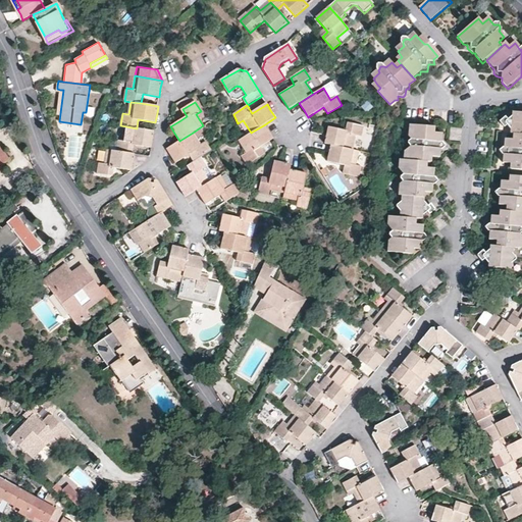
[(521,113),(516,113),(515,117),(511,120),(508,118),(504,122),(504,123),(505,125),(507,127),(510,127),(515,133),(515,135),(517,135),(519,136),(518,142),(516,141),(508,141),(507,148),(505,148),(502,151),(503,153),(504,155),(506,155),(505,163),(513,164),(516,164),(516,170),(521,170),(521,113)]
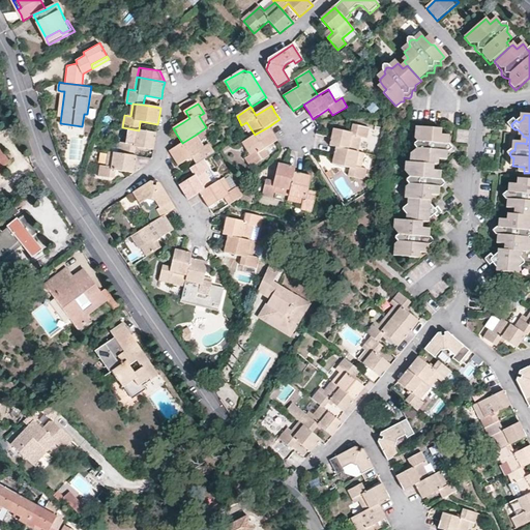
[(336,148),(358,153),(361,141),(366,142),(370,129),(354,125),(351,135),(334,130),(333,134),(330,147),(336,148)]
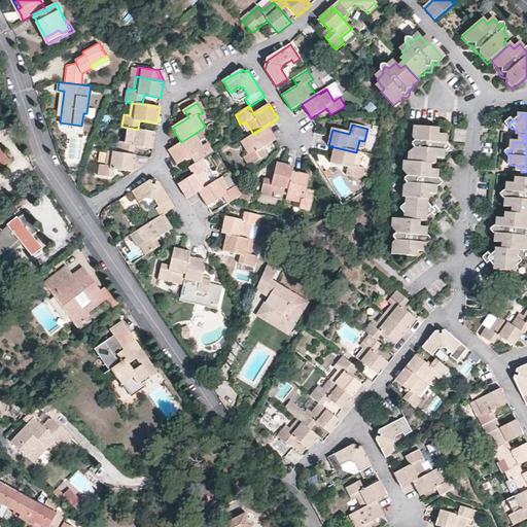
[(262,147),(276,139),(272,133),(268,126),(253,134),(241,142),(248,153),(243,156),(249,167),(267,154),(262,147)]
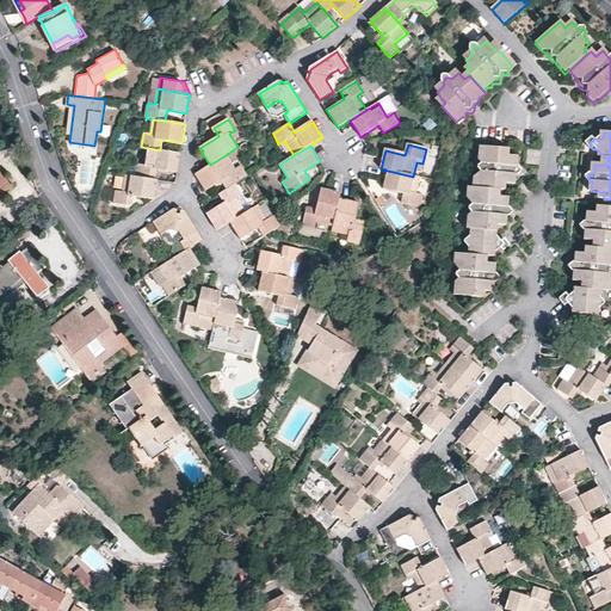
[(477,180),(476,187),(498,190),(500,190),(503,190),(504,184),(507,184),(517,185),(518,174),(519,174),(523,172),(524,171),(524,168),(520,166),(518,166),(519,156),(510,155),(506,155),(507,148),(486,147),(485,155),(479,159),(479,160),(483,164),(479,166),(477,168),(482,172),(475,177),(477,180)]
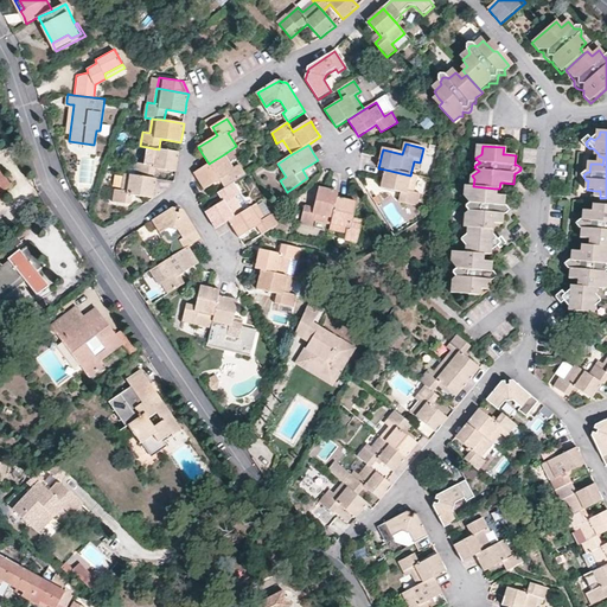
[(159,149),(147,147),(145,163),(138,161),(135,176),(153,179),(155,167),(177,171),(178,163),(179,152),(159,149)]
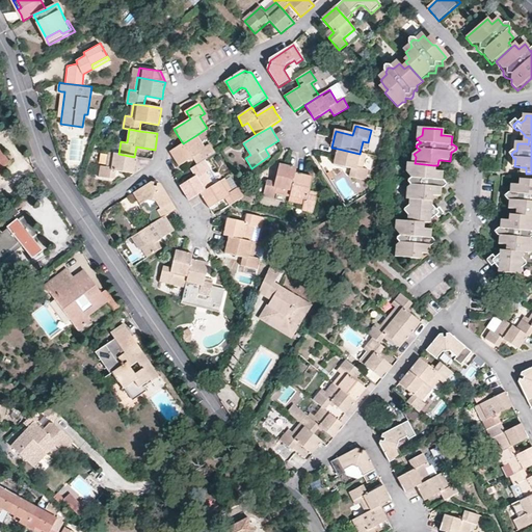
[(211,157),(215,154),(210,144),(205,148),(196,135),(183,143),(170,152),(176,160),(179,166),(187,161),(192,169),(211,157)]
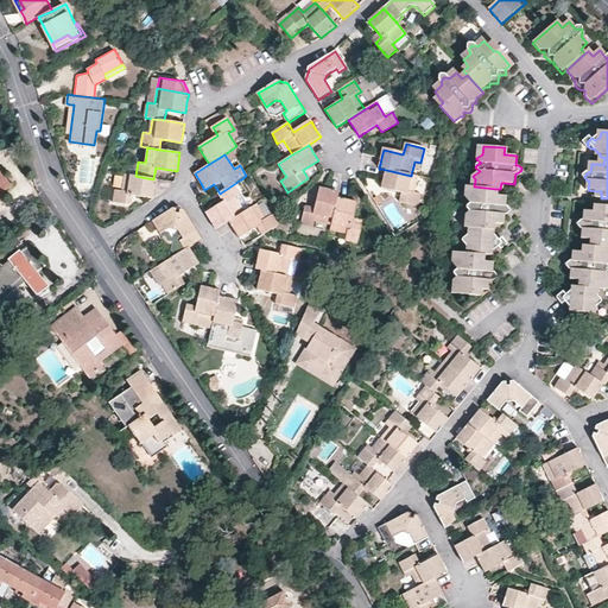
[(418,177),(411,176),(386,170),(384,179),(381,190),(401,195),(400,203),(419,208),(422,196),(415,195),(418,177)]
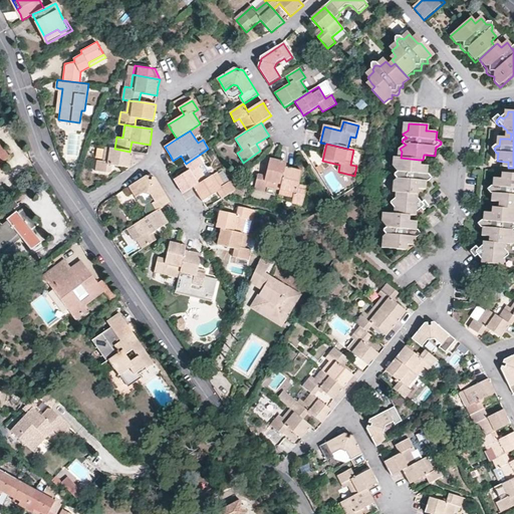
[(0,164),(10,157),(0,145),(0,164)]
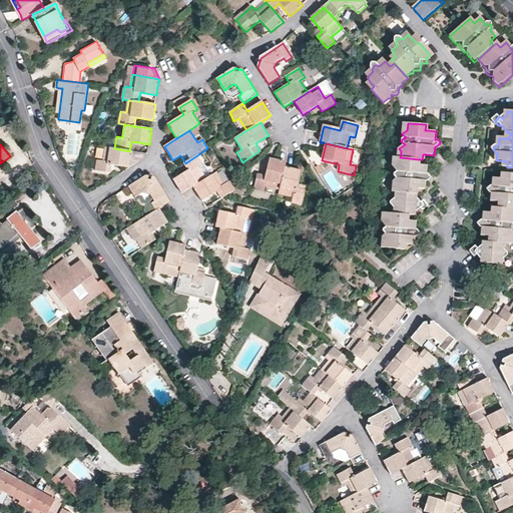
[(129,151),(114,148),(104,147),(102,160),(97,159),(95,169),(110,172),(112,164),(129,166),(130,160),(131,151),(129,151)]
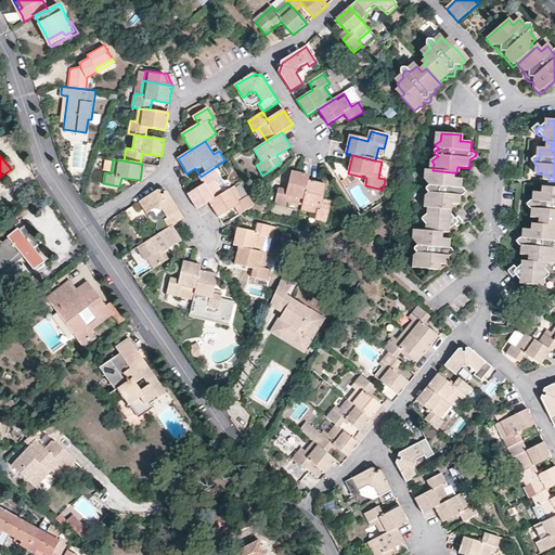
[(226,175),(220,164),(201,177),(194,180),(198,188),(189,195),(193,202),(197,210),(209,203),(229,190),(220,177),(226,175)]
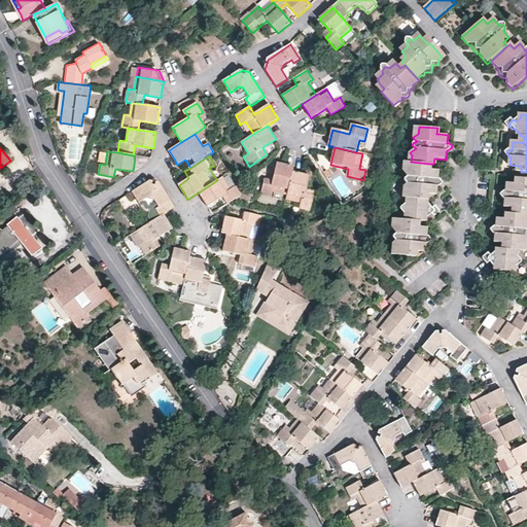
[(407,197),(410,198),(426,199),(427,194),(429,194),(437,195),(438,188),(440,187),(444,183),(444,182),(442,179),(440,178),(440,171),(431,170),(429,170),(429,164),(411,162),(408,162),(408,169),(405,171),(408,175),(405,178),(405,179),(408,182),(405,184),(406,187),(408,191),(407,197)]
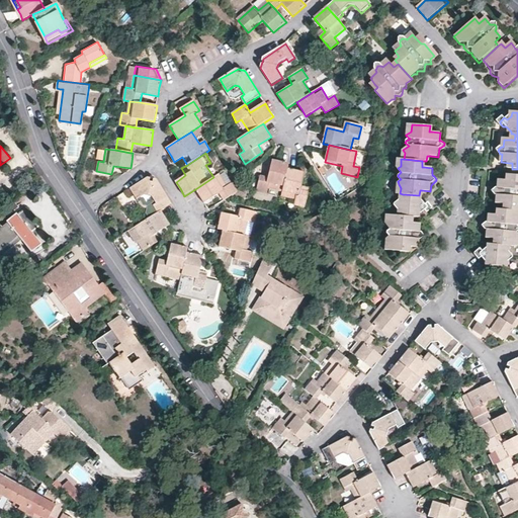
[(287,170),(288,166),(276,163),(272,162),(267,179),(260,178),(257,193),(267,196),(268,190),(282,193),(287,170)]
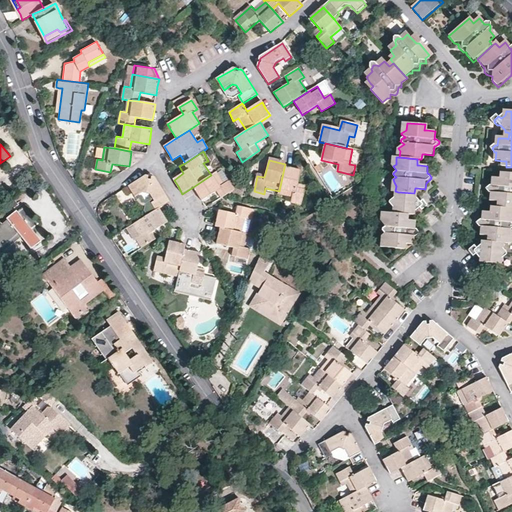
[(290,170),(284,168),(279,191),(278,195),(291,199),(290,204),(300,206),(304,191),(296,189),(299,172),(290,170)]
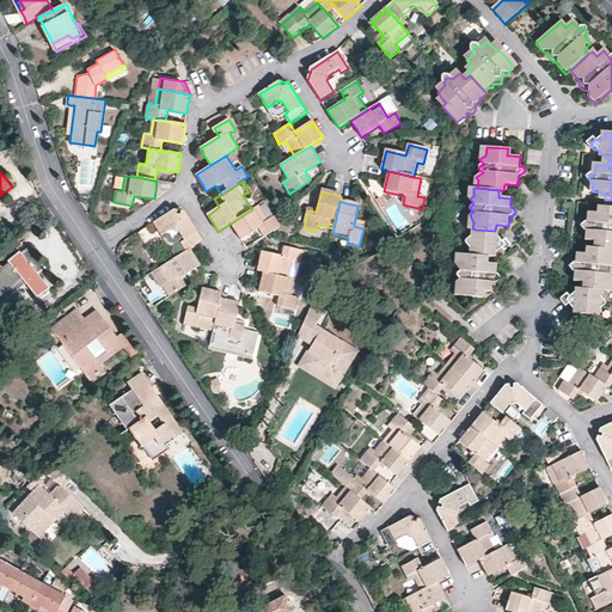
[(268,219),(259,206),(252,209),(231,224),(236,232),(240,239),(258,228),(264,237),(268,236),(280,226),(274,215),(268,219)]
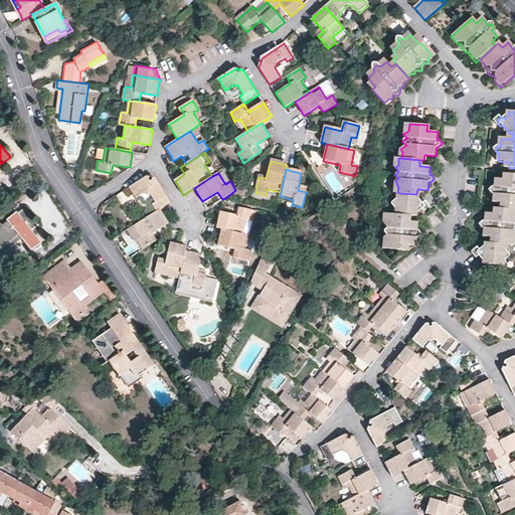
[(514,175),(508,174),(507,180),(505,180),(496,179),(495,188),(494,188),(491,190),(492,192),(493,193),(495,194),(494,201),(494,202),(495,202),(502,203),(505,203),(504,209),(514,210),(514,175)]
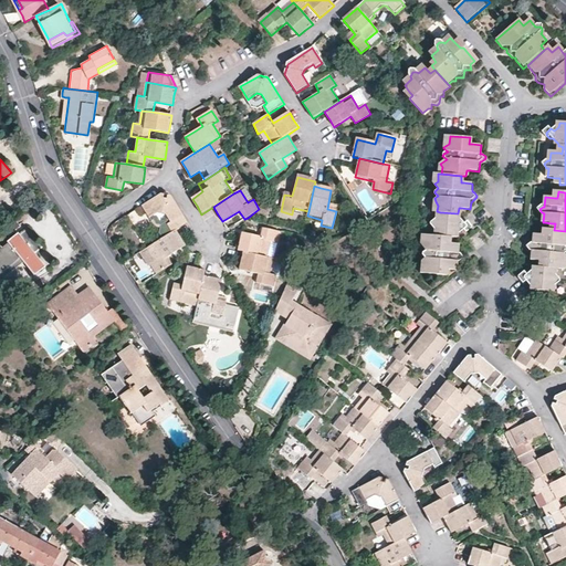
[(167,223),(173,232),(176,230),(187,222),(170,197),(166,196),(161,195),(143,206),(150,218),(160,211),(164,212),(169,221),(167,223)]
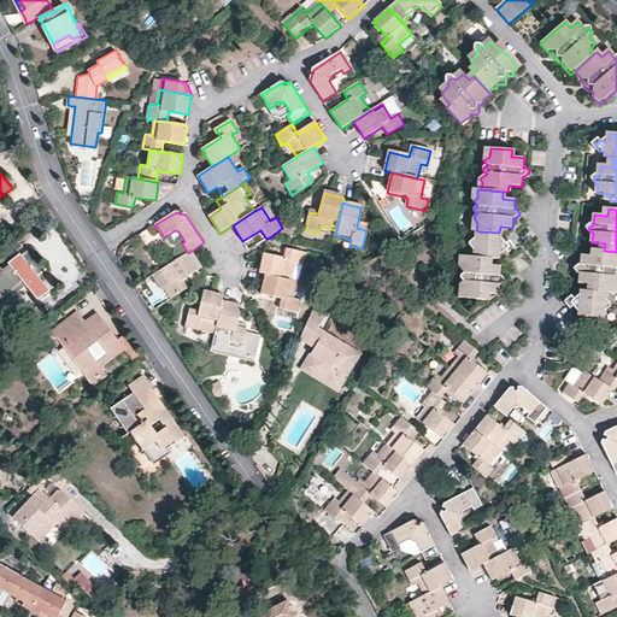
[(172,250),(182,244),(184,241),(178,231),(175,230),(164,238),(172,250)]
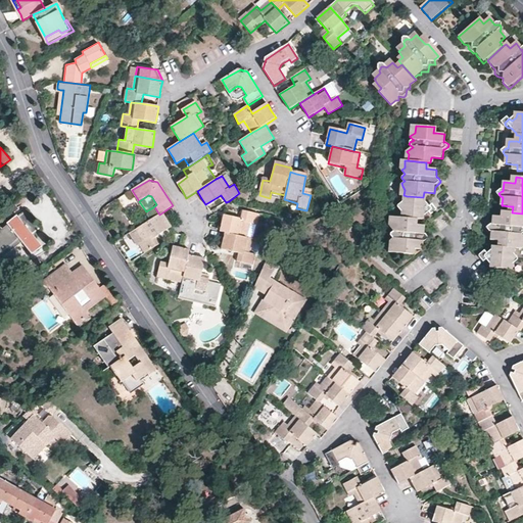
[(406,212),(405,218),(413,219),(417,219),(421,220),(421,217),(423,217),(429,212),(432,216),(437,212),(437,210),(438,208),(434,204),(430,206),(426,200),(426,198),(423,197),(407,196),(407,202),(402,202),(402,203),(397,204),(397,206),(401,211),(406,212)]
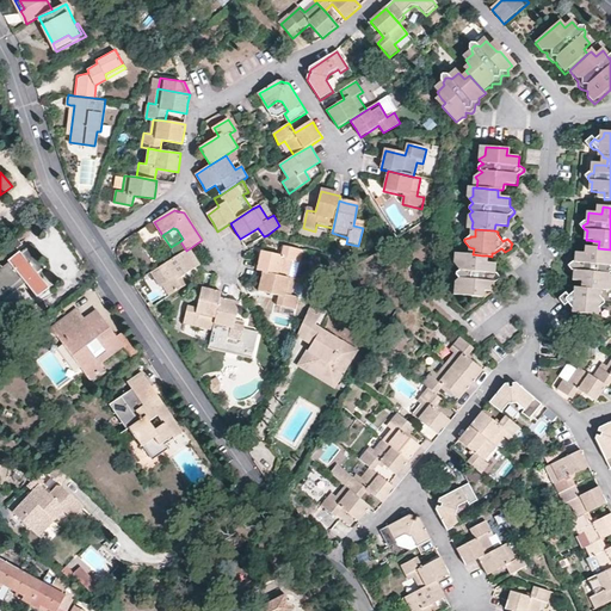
[(263,272),(289,278),(294,260),(300,261),(303,251),(284,246),(282,255),(263,251),(260,260),(257,271),(263,272)]
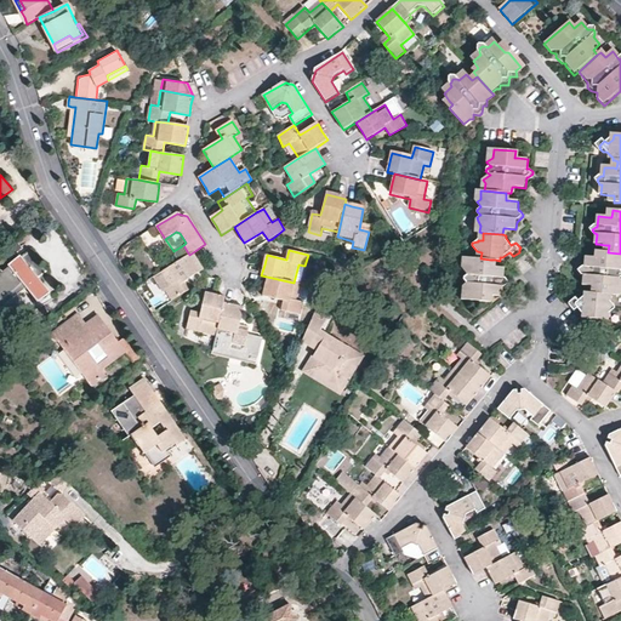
[(10,267),(0,274),(0,294),(3,297),(22,281),(26,288),(38,302),(50,292),(38,278),(34,273),(41,267),(29,251),(22,257),(21,255),(9,266),(10,267)]
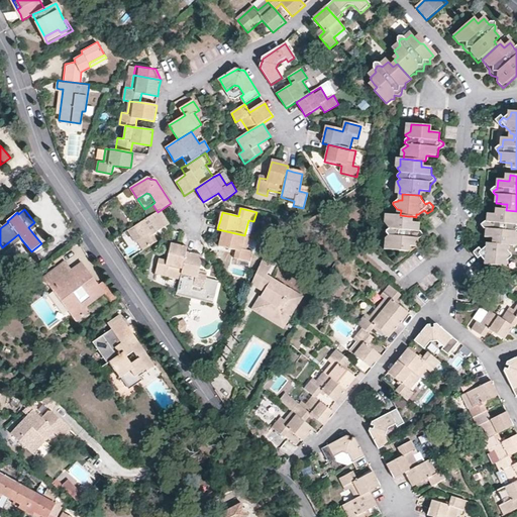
[(516,211),(506,210),(504,210),(501,209),(500,215),(497,215),(490,214),(489,214),(489,215),(488,223),(486,223),(483,225),(484,227),(485,228),(487,229),(487,236),(487,237),(495,238),(497,238),(497,245),(504,246),(508,246),(513,246),(514,239),(516,237),(516,232),(516,231),(516,230),(516,224),(516,223),(516,222),(516,211)]
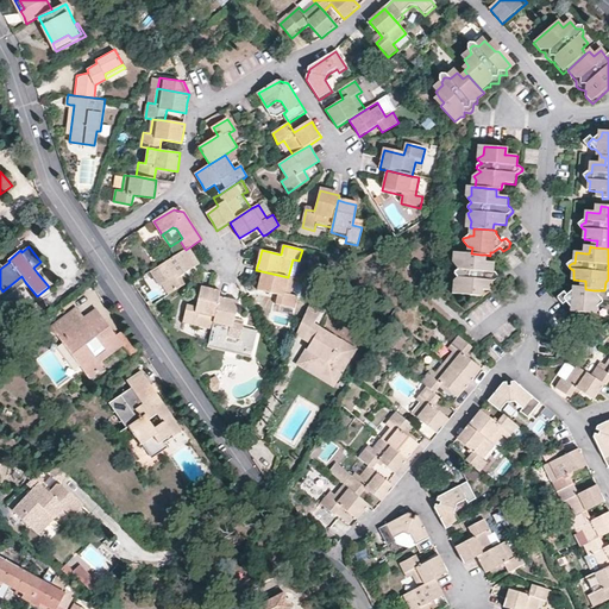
[(162,284),(168,296),(189,283),(183,274),(199,264),(194,256),(189,248),(186,250),(158,267),(168,281),(162,284)]
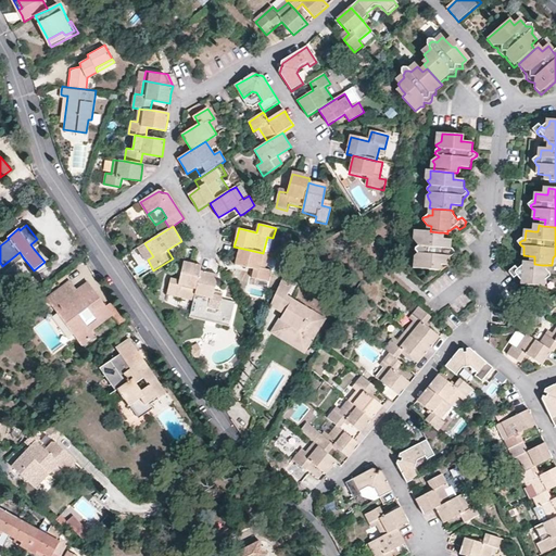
[(437,264),(440,265),(449,266),(449,262),(450,256),(452,256),(454,254),(454,252),(452,249),(451,249),(451,243),(451,240),(442,240),(439,239),(439,232),(430,231),(426,231),(418,230),(417,238),(415,240),(418,245),(415,249),(414,251),(418,253),(414,256),(416,260),(417,262),(417,269),(436,270),(437,264)]
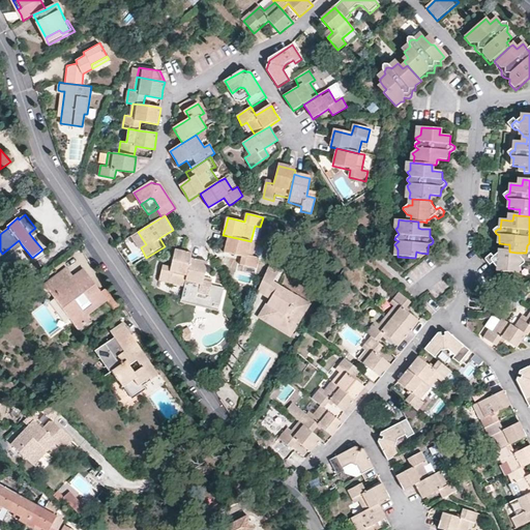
[(253,256),(256,242),(251,241),(228,236),(227,244),(225,253),(241,257),(240,265),(256,269),(258,258),(253,256)]
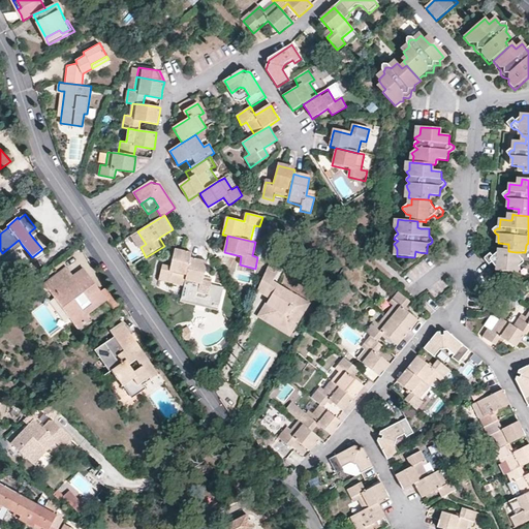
[(22,245),(19,240),(2,253),(6,258),(22,245)]
